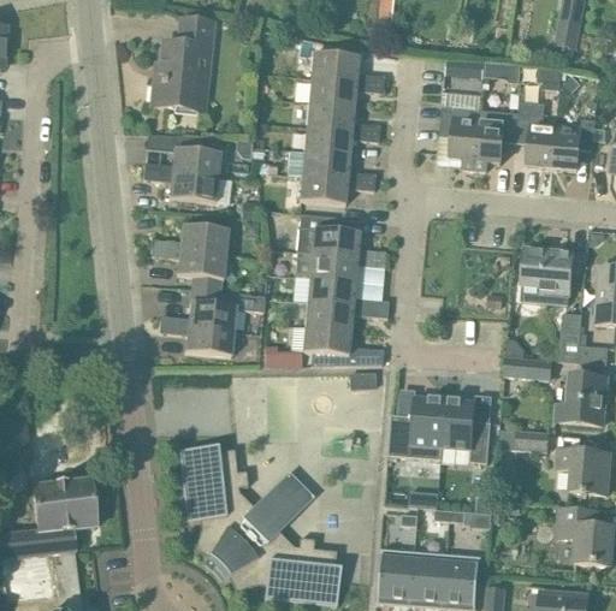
[(391,28),(392,0),(380,0),(379,27),(391,28)]
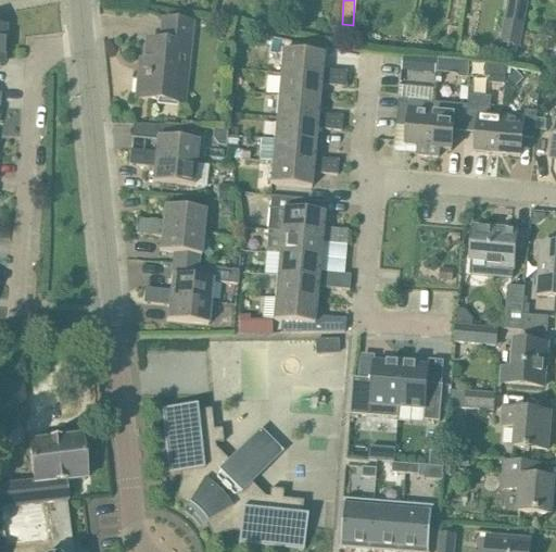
[(507,0),(500,40),(520,45),(529,0),(507,0)]
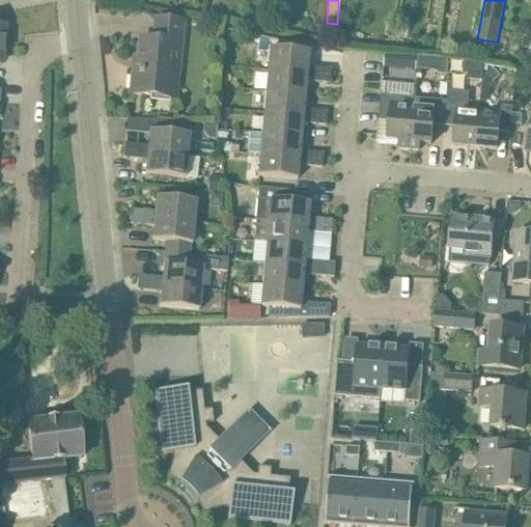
[(184,21),(151,18),(149,36),(140,35),(137,68),(132,68),(130,90),(175,94),(182,39),(184,21)]
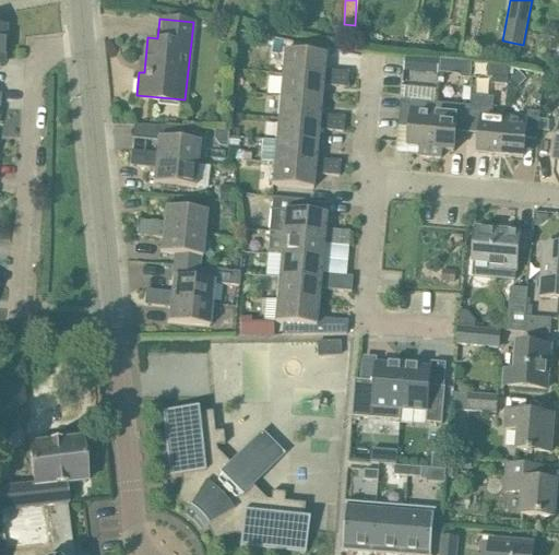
[(284,47),(282,70),(333,74),(333,68),(323,67),(324,51),(284,47)]
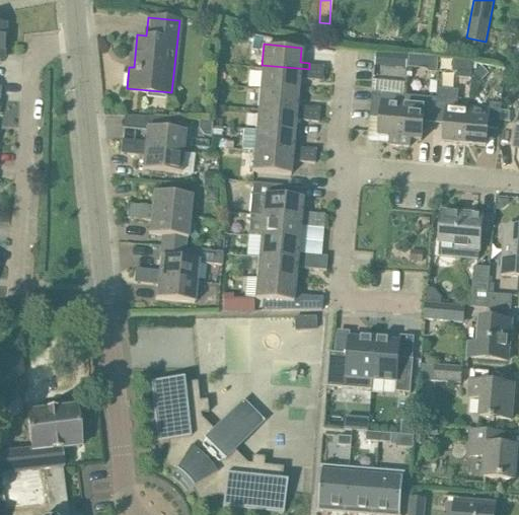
[(408,65),(409,51),(377,49),(376,63),(408,65)]
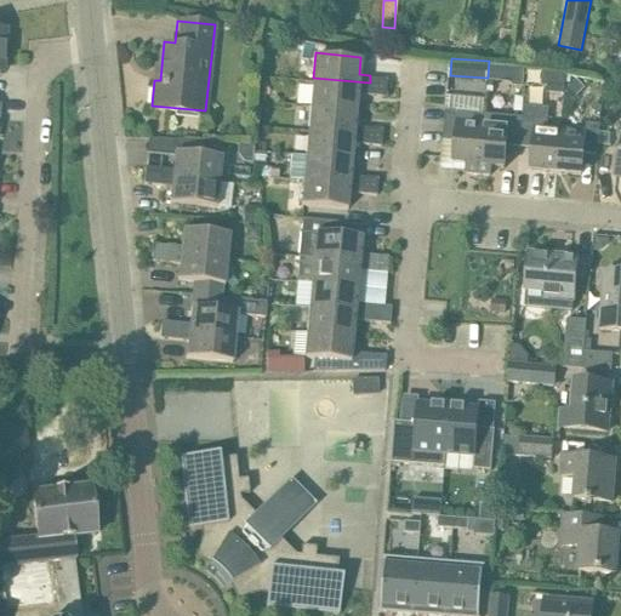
[(489,61),(488,78),(505,79),(506,62),(489,61)]
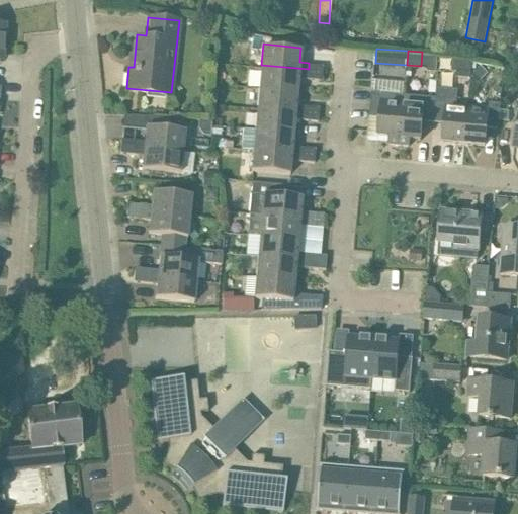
[(261,65),(259,85),(297,89),(298,75),(315,77),(316,63),(309,63),(309,69),(261,65)]
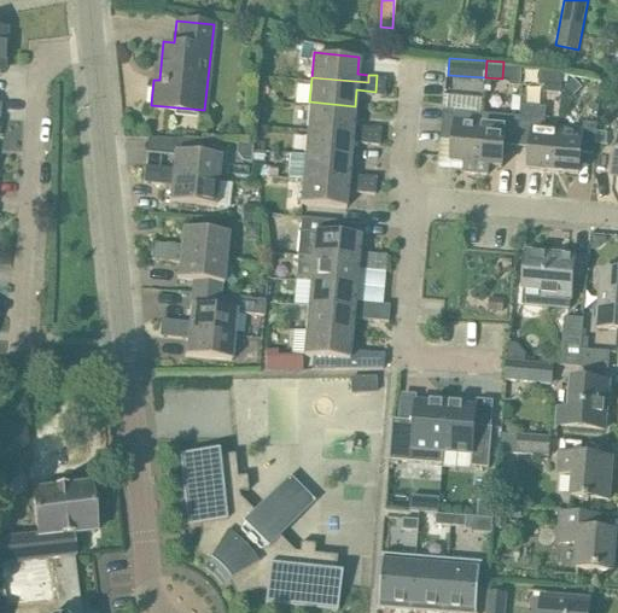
[(583,85),(573,75),(561,87),(571,95),(583,85)]
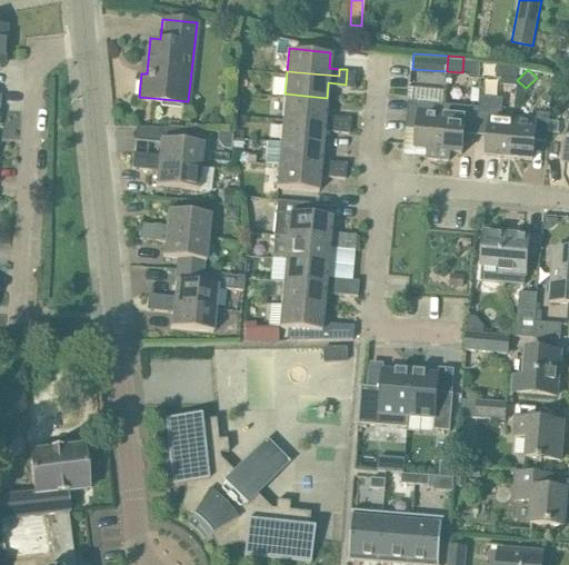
[(285,93),(283,117),(335,121),(336,114),(325,112),(327,98),(285,93)]
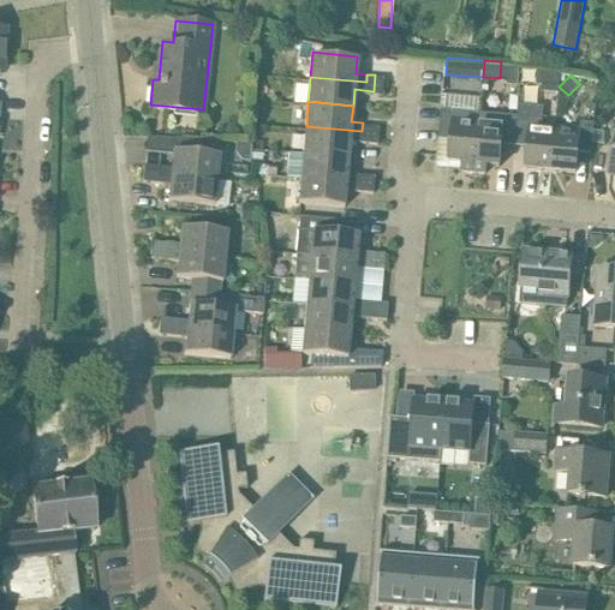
[(518,113),(515,143),(529,144),(526,165),(553,167),(556,125),(543,124),(544,103),(518,101),(518,113)]
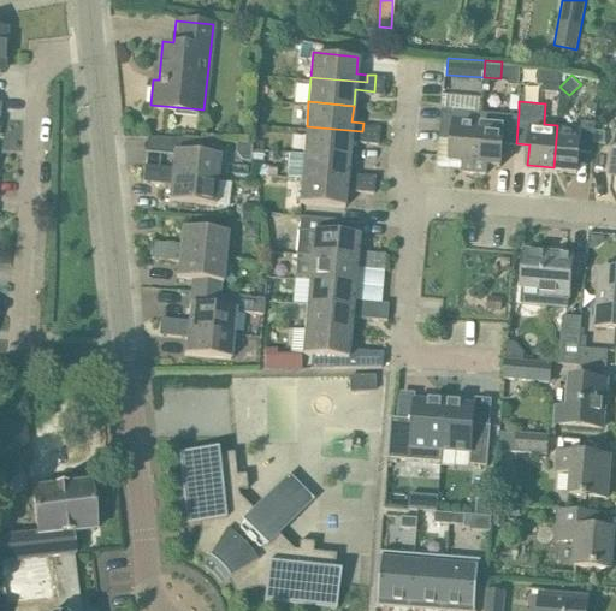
[(474,165),(480,110),(454,107),(443,106),(439,135),(451,136),(449,158),(462,159),(461,164),(474,165)]
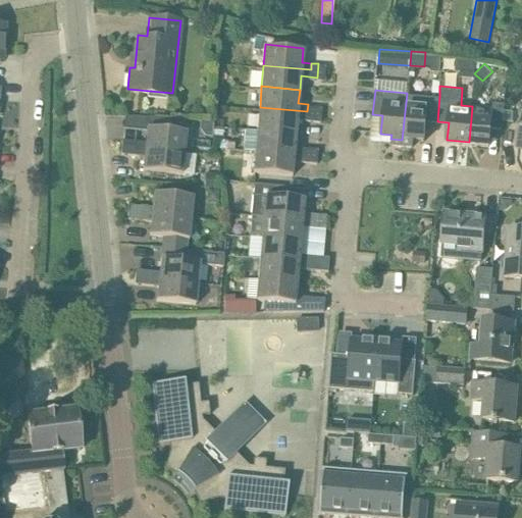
[(426,120),(437,121),(439,96),(407,93),(402,140),(413,142),(414,137),(424,138),(426,120)]
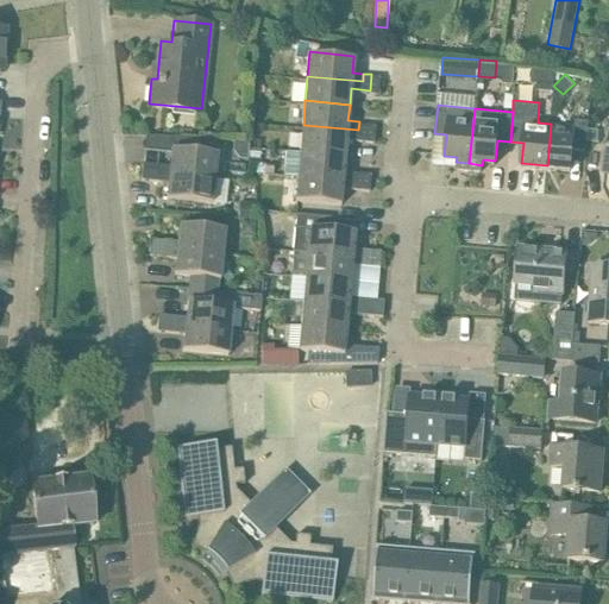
[(551,124),(547,165),(571,168),(572,146),(585,148),(588,118),(576,117),(575,126),(551,124)]
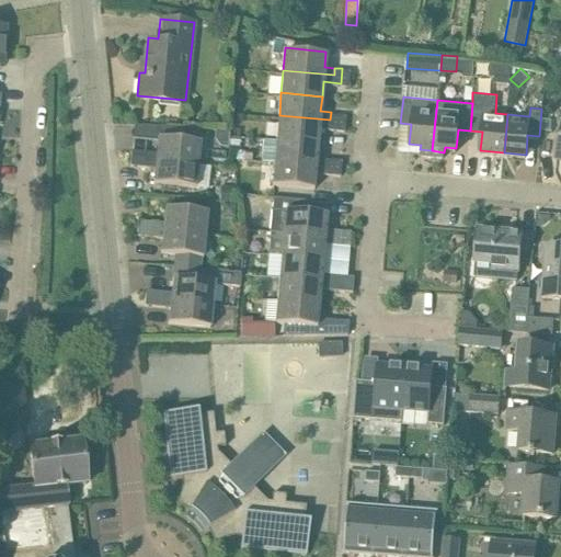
[(279,115),(277,137),(318,141),(319,126),(336,127),(339,113),(331,112),(330,120),(279,115)]
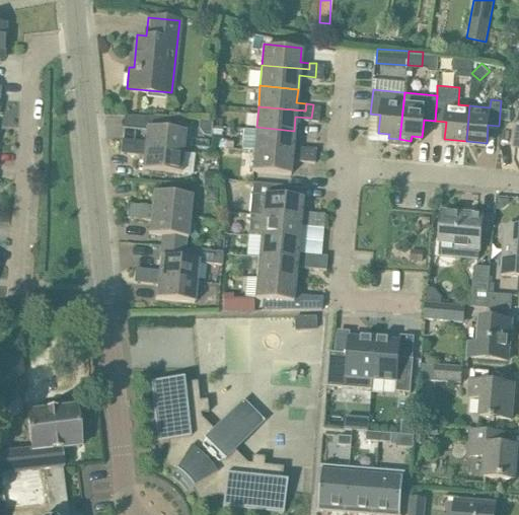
[(135,144),(182,149),(184,129),(170,127),(171,115),(148,114),(147,125),(145,139),(122,136),(121,150),(135,151),(135,144)]
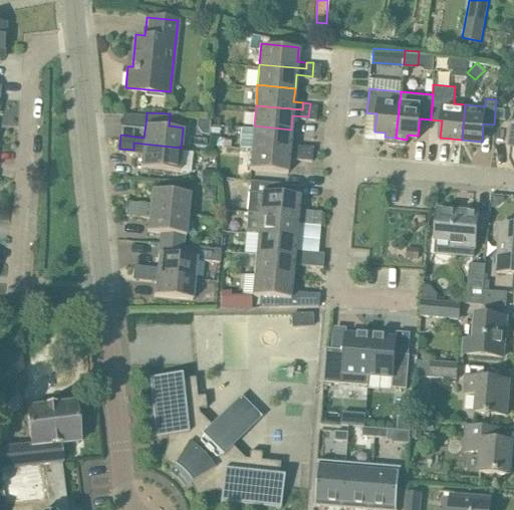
[(242,125),(240,146),(252,147),(298,151),(299,144),(290,143),(291,130),(254,125),(254,126),(242,125)]
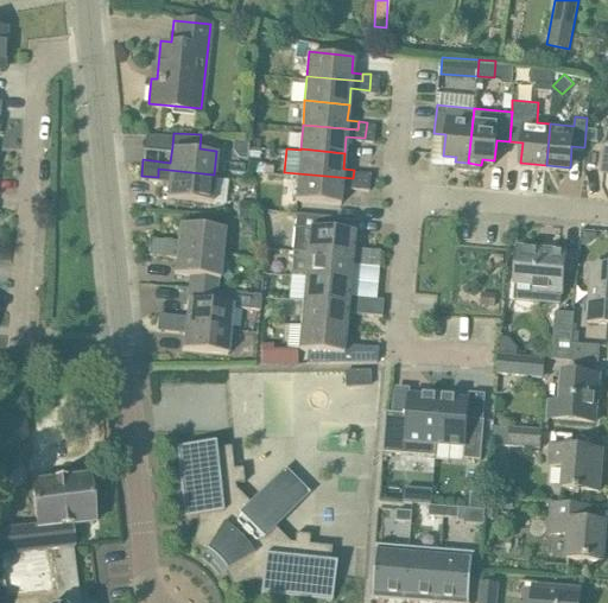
[(252,169),(263,169),(264,156),(253,154),(252,169)]
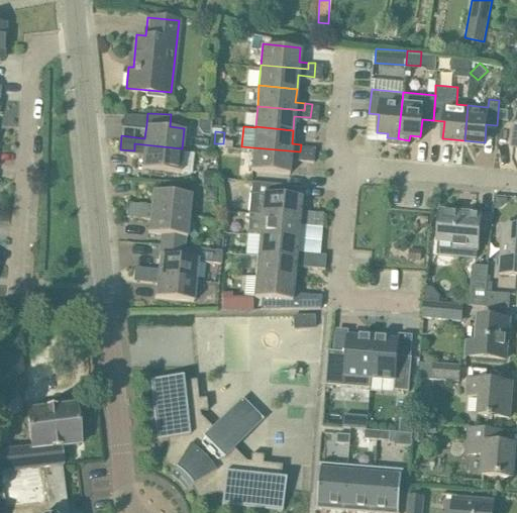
[(142,166),(180,170),(192,171),(194,150),(182,148),(134,143),(134,150),(143,151),(142,166)]
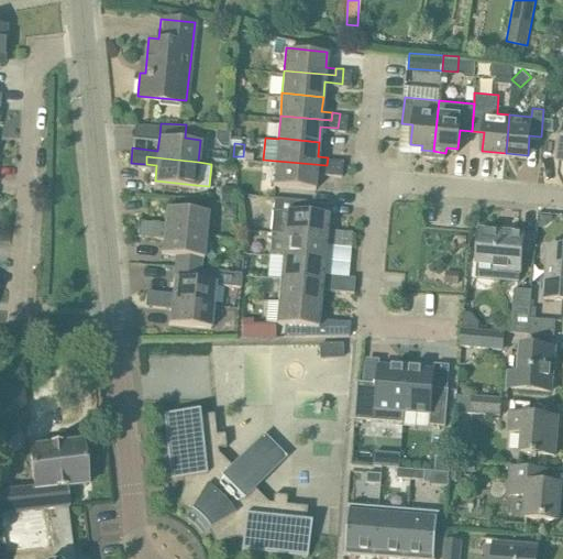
[(276,161),(274,183),(315,187),(317,172),(334,173),(335,157),(328,157),(327,165),(276,161)]
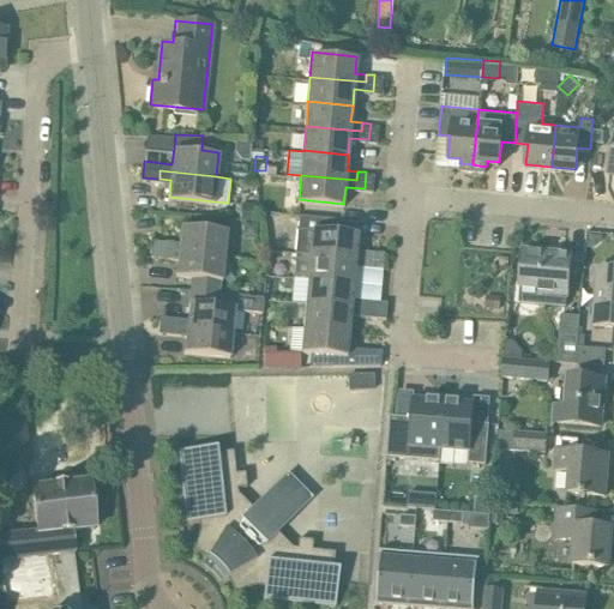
[(256,202),(241,200),(240,216),(254,217),(256,202)]
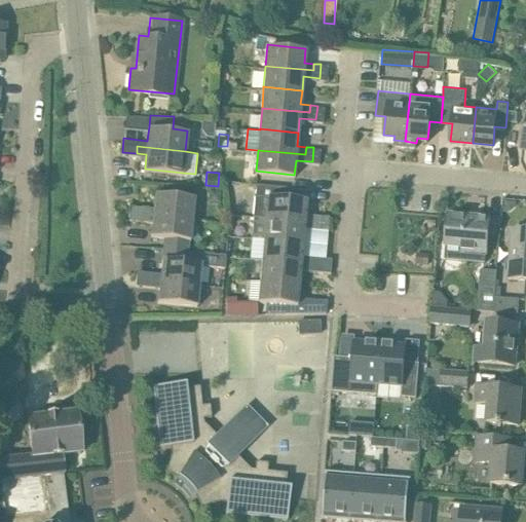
[(252,214),(252,215),(314,220),(315,213),(305,212),(306,197),(291,196),(292,186),(269,184),(255,183),(254,193),(252,214)]
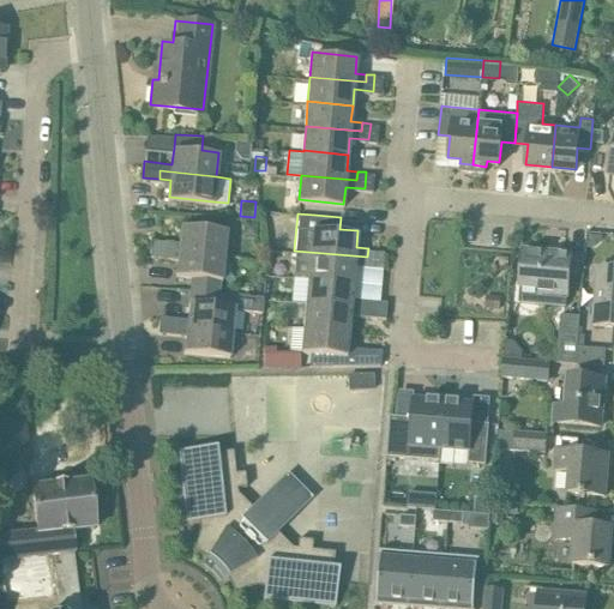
[(151,254),(167,255),(168,248),(224,254),(227,228),(182,223),(180,241),(152,237),(151,254)]
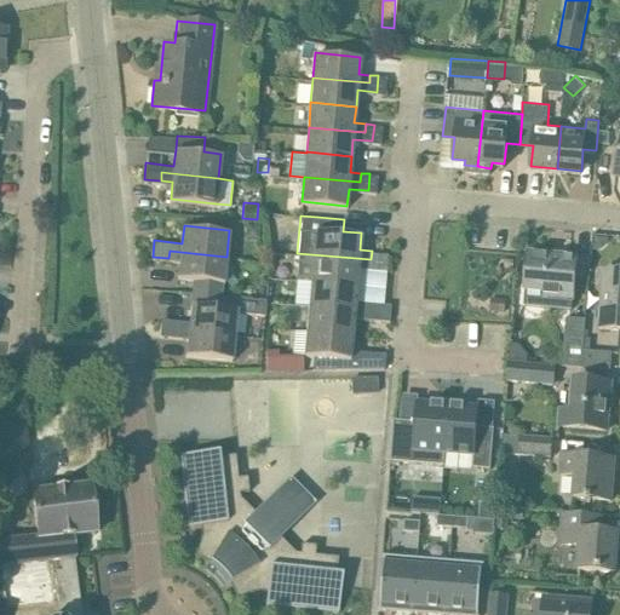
[(573,297),(577,253),(528,248),(524,286),(545,288),(544,294),(573,297)]
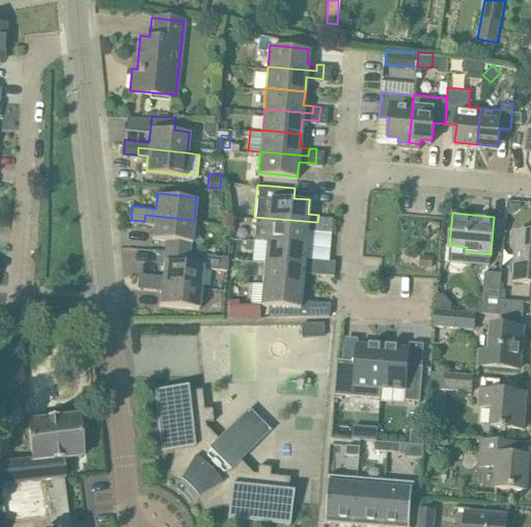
[(166,238),(165,249),(191,251),(194,220),(145,215),(144,221),(155,222),(152,237),(166,238)]
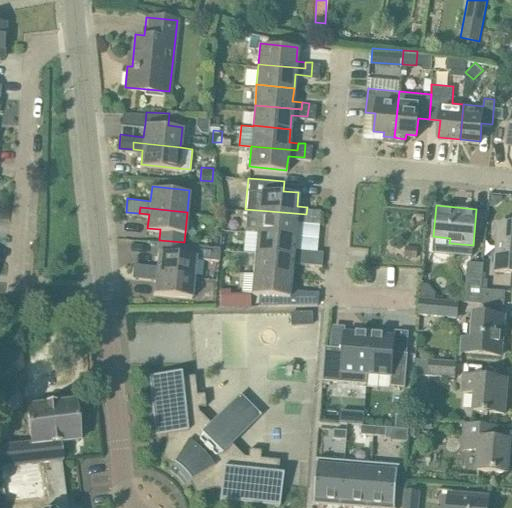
[(246,211),(244,230),(257,231),(295,234),(296,220),(312,222),(314,208),(307,207),(306,214),(245,209),(245,211),(246,211)]
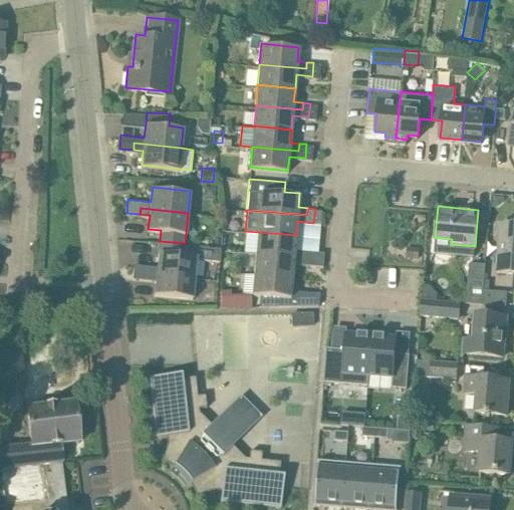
[(513,222),(501,222),(497,269),(513,270),(513,277),(513,288),(513,222)]
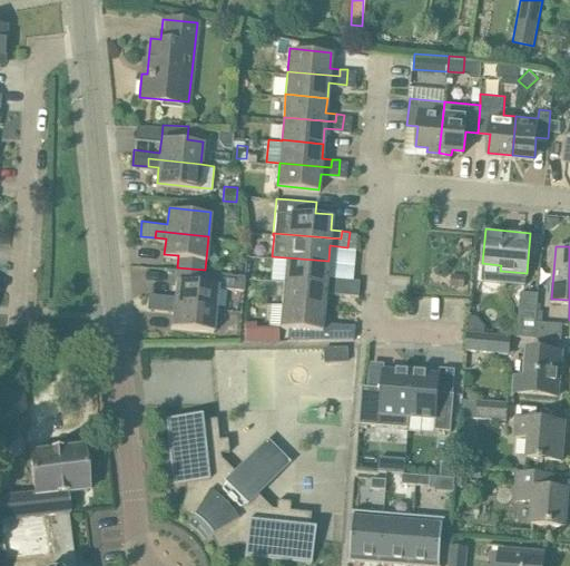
[(286,257),(284,280),(336,284),(336,291),(343,292),(345,277),(326,275),(328,261),(286,257)]
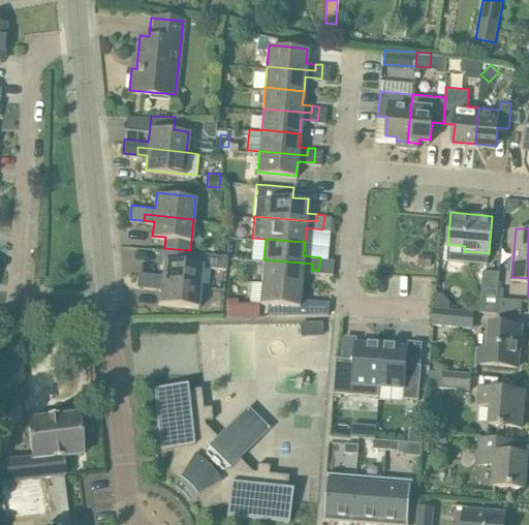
[(138,271),(137,284),(151,286),(152,279),(200,284),(201,265),(225,268),(226,254),(210,253),(190,250),(164,248),(163,258),(162,273),(138,271)]
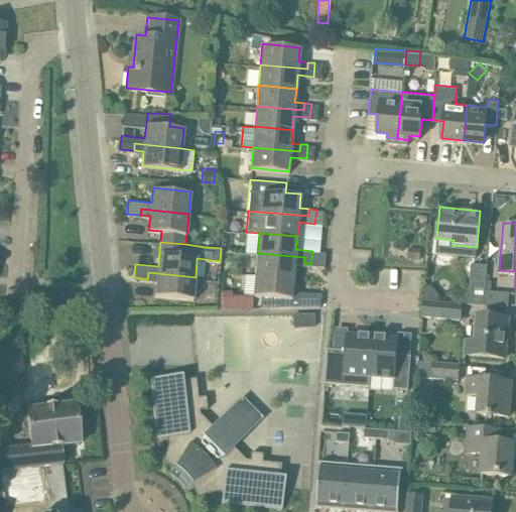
[(408,255),(420,256),(420,246),(408,245),(408,255)]
